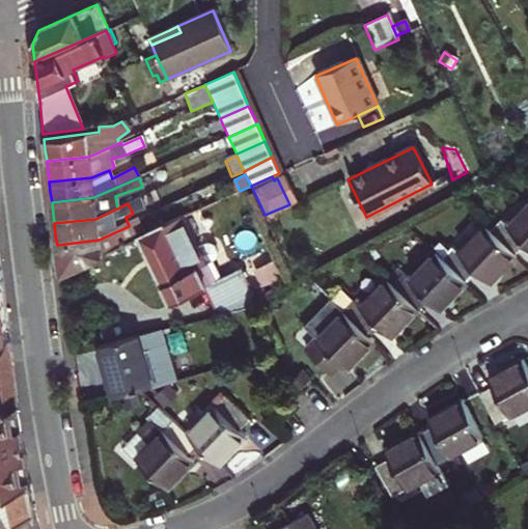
[(501,220),(490,232),(515,255),(525,245),(527,248),(527,203),(506,226),(501,220)]
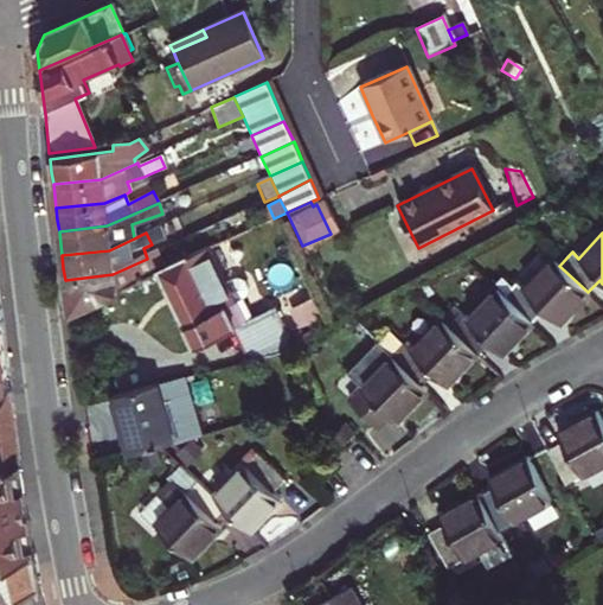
[(550,250),(557,258),(564,250),(557,243),(550,250)]
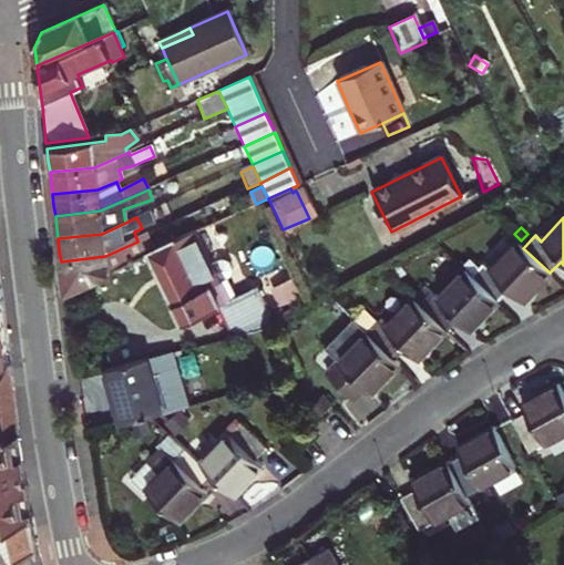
[(233,338),(272,328),(254,289),(228,301),(218,281),(215,284),(192,234),(154,253),(147,255),(167,296),(182,325),(218,308),(233,338)]
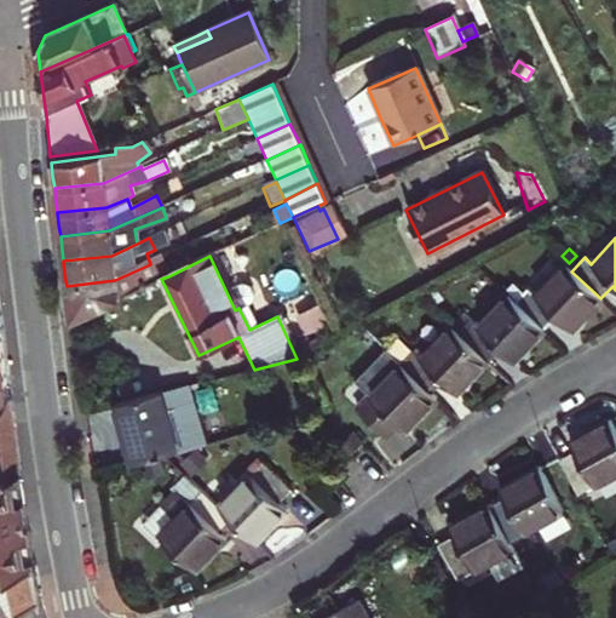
[(161,279),(168,276),(160,259),(150,264),(115,280),(67,286),(68,301),(70,320),(117,299),(161,279)]
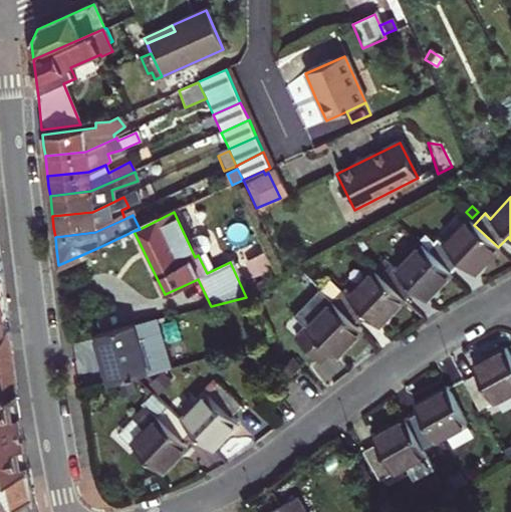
[(437,239),(426,251),(450,274),(460,263),(472,274),(483,263),(498,247),(474,225),(468,218),(443,245),(437,239)]
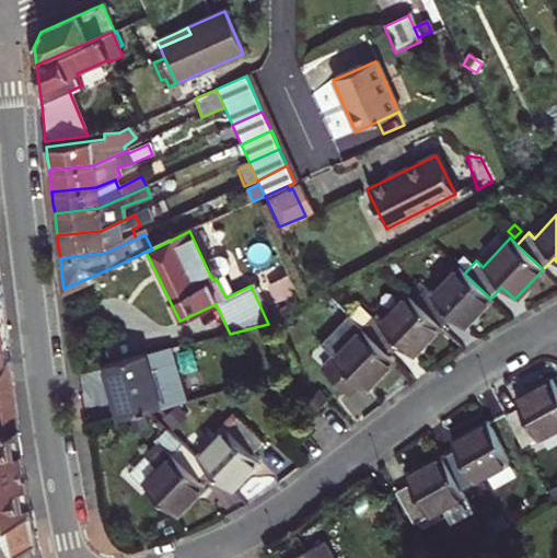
[(386,274),(393,268),(387,262),(381,268),(386,274)]
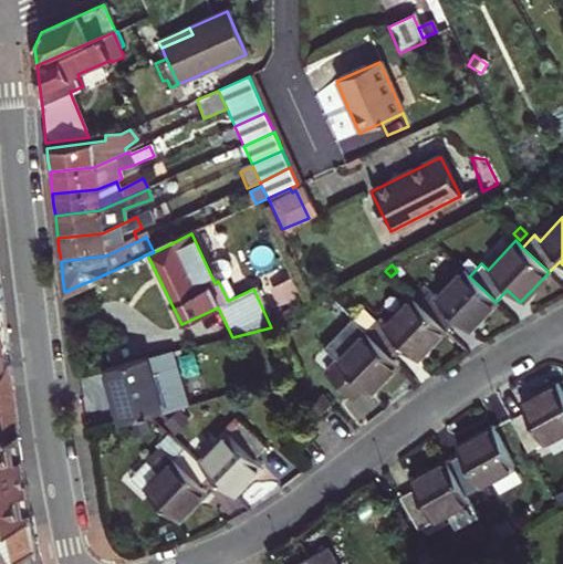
[(429,293),(417,305),(444,331),(455,319),(467,331),(482,315),(496,302),(469,277),(462,270),(435,298),(429,293)]
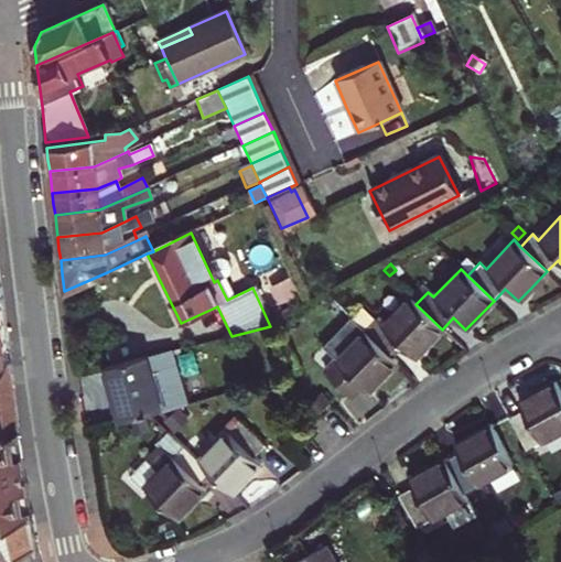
[(277,304),(295,295),(289,280),(270,289),(277,304)]
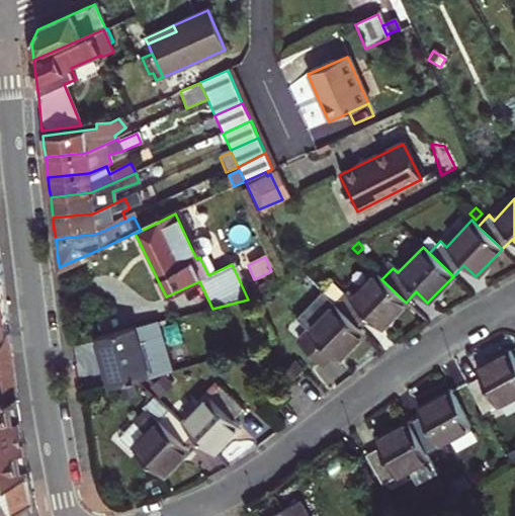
[(387,262),(375,273),(381,279),(393,268),(387,262)]
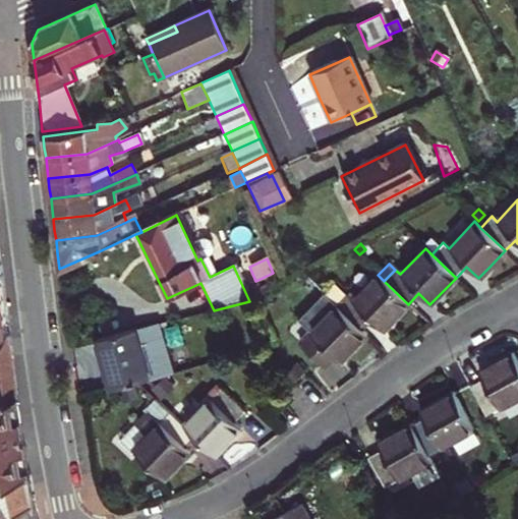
[(346,295),(336,306),(359,330),(369,320),(382,331),(396,316),(408,304),(384,281),(378,275),(352,300),(346,295)]
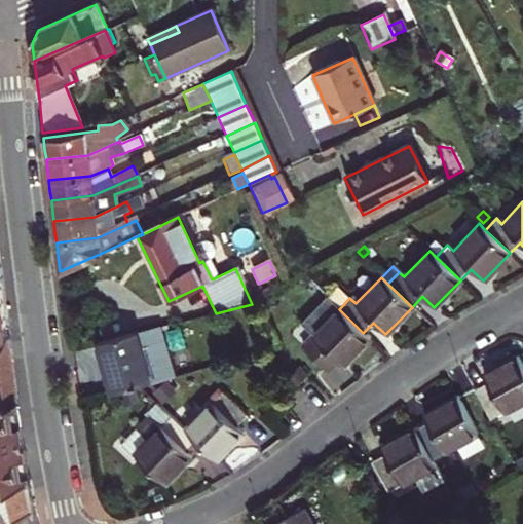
[(312,336),(301,347),(326,370),(335,360),(341,366),(346,361),(369,338),(363,333),(339,309),(326,297),(300,324),(312,336)]
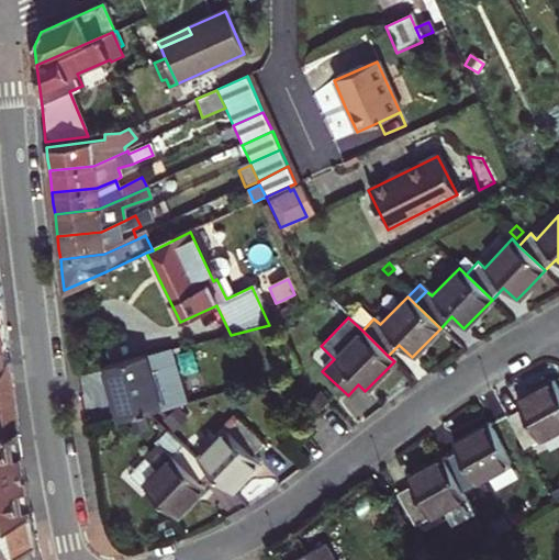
[(120,421),(127,418),(143,414),(160,409),(161,411),(186,403),(170,350),(104,368),(113,395),(120,421)]
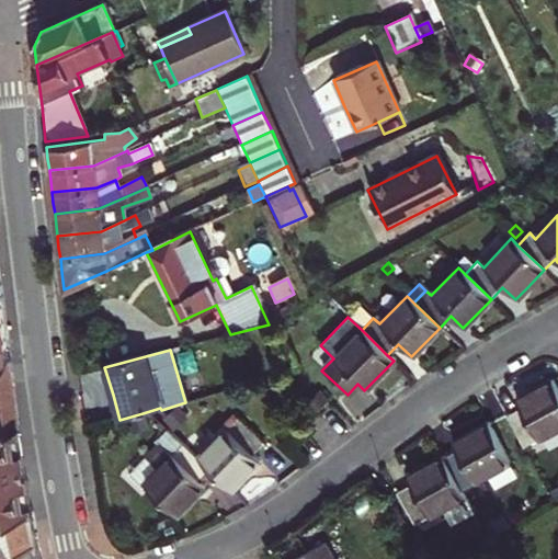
[(0,438),(16,431),(8,362),(0,366),(0,438)]
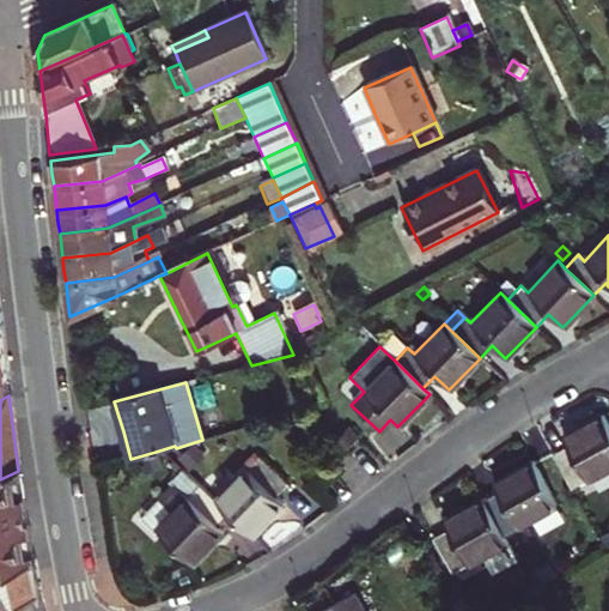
[(566,446),(550,454),(570,491),(608,469),(608,430),(601,417),(583,427),(561,439),(566,446)]
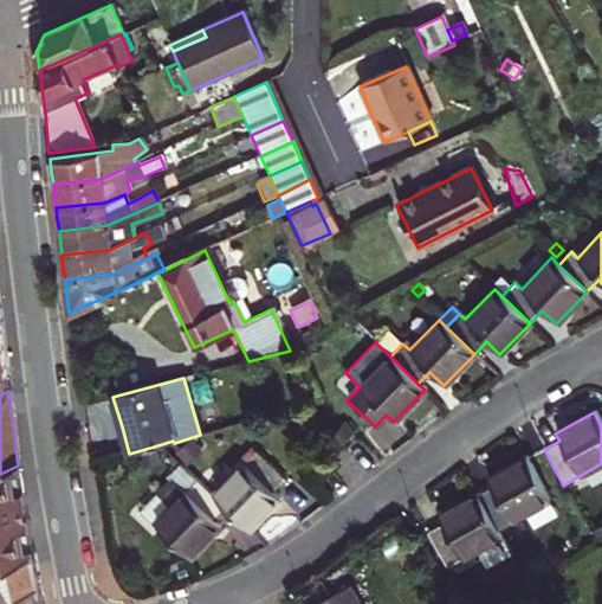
[(351,435),(344,426),(330,438),(337,447),(351,435)]
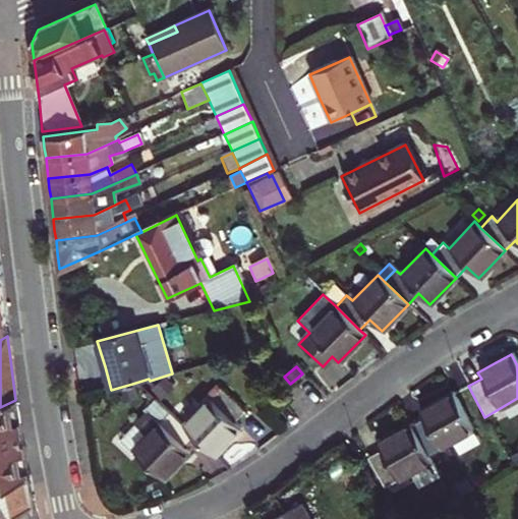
[(145,382),(157,397),(171,385),(163,377),(150,381),(145,382)]
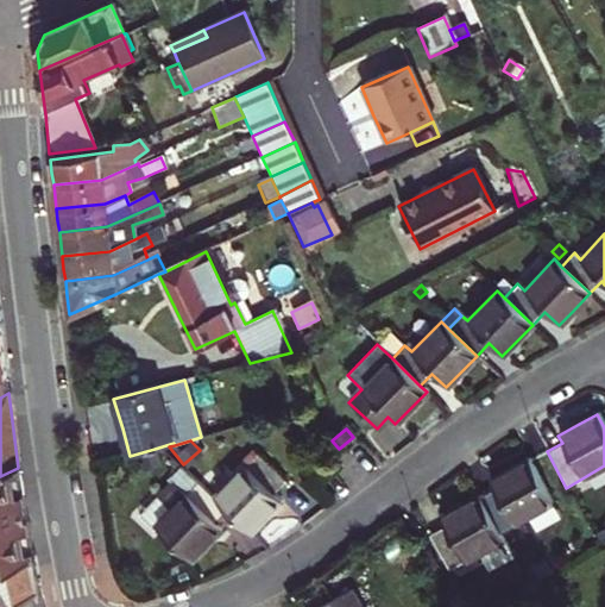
[(158,463),(155,451),(138,456),(142,468),(158,463)]
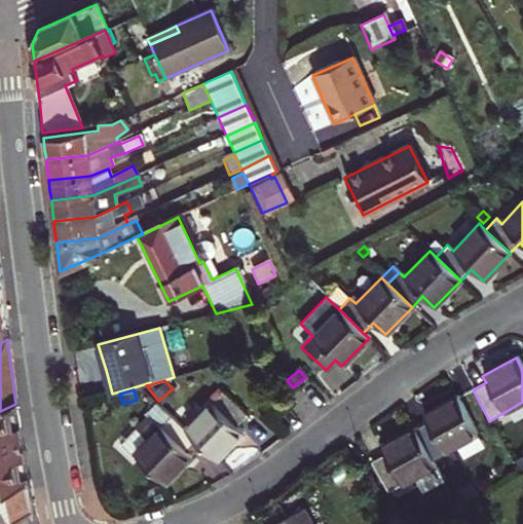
[(222,393),(185,432),(195,442),(216,461),(235,442),(243,434),(236,427),(247,417),(222,393)]
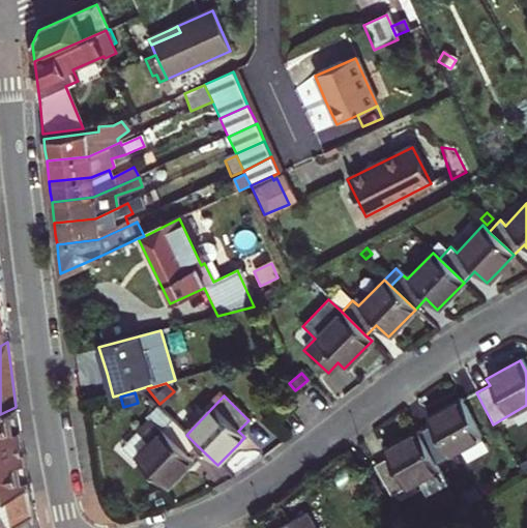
[(480,438),(460,400),(440,411),(426,419),(429,426),(416,433),(433,464),(480,438)]
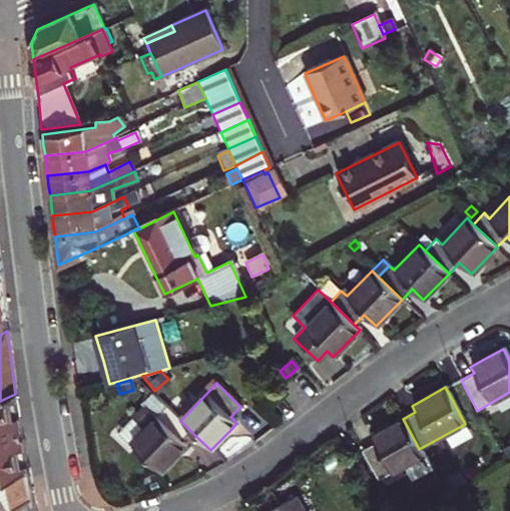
[(0,456),(23,444),(20,427),(15,394),(0,401),(0,456)]
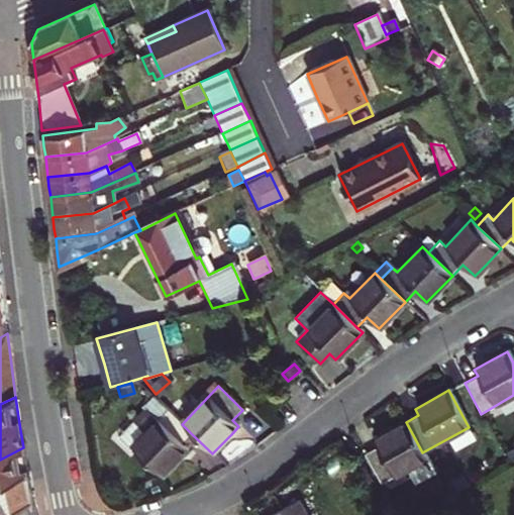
[(182,424),(152,397),(141,408),(145,412),(119,439),(130,451),(132,448),(162,478),(170,469),(188,449),(183,444),(192,434),(182,424)]
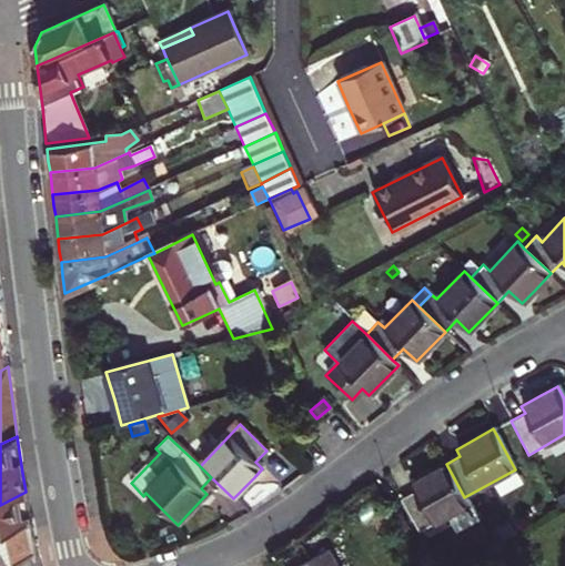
[(414,492),(400,498),(419,532),(446,517),(468,505),(464,497),(446,464),(419,478),(410,484),(414,492)]
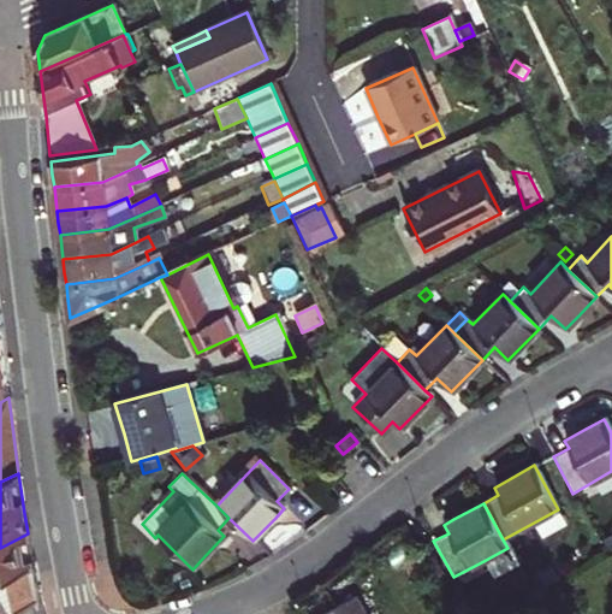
[(28,533),(0,548),(0,579),(33,562),(28,533)]
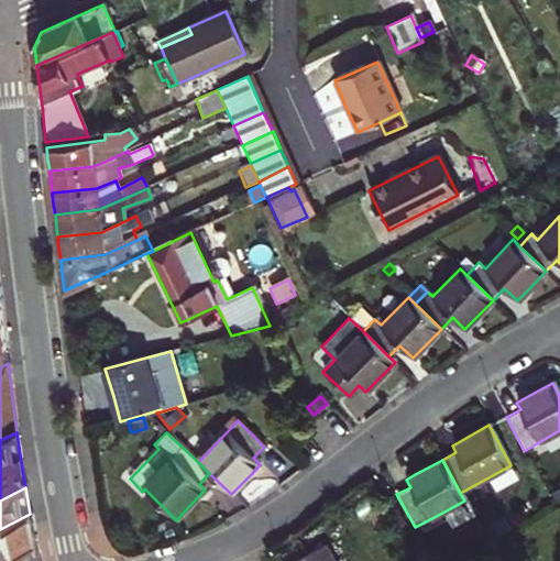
[(451,528),(473,516),(464,501),(442,513),(451,528)]
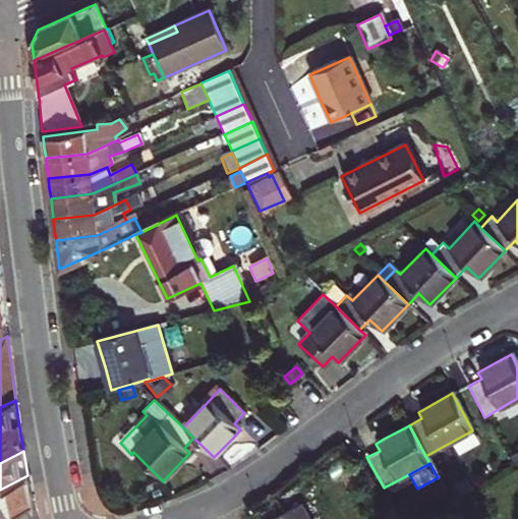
[(363,491),(373,484),(366,472),(356,477),(363,491)]
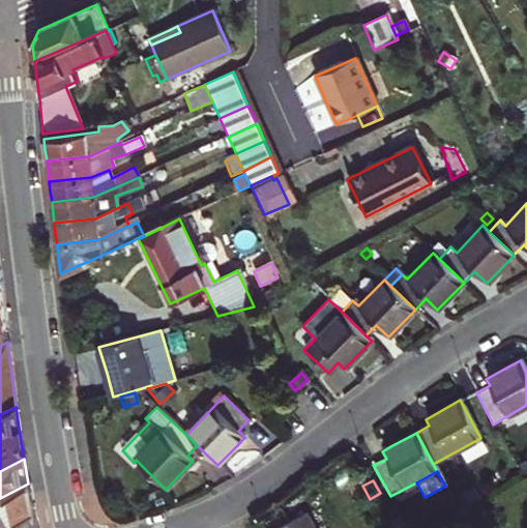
[(37,527),(34,515),(28,484),(0,498),(0,527),(37,527)]
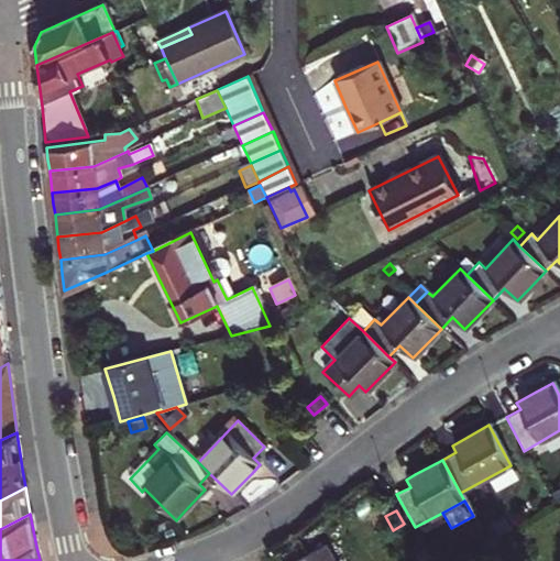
[(331,560),(324,547),(296,560),(331,560)]
